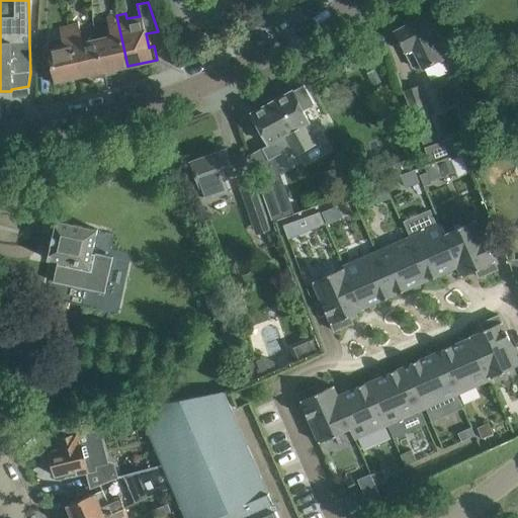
[(440,34),(439,31),(430,13),(395,30),(405,52),(406,52),(413,67),(420,63),(423,69),(443,59),(433,37),(440,34)]
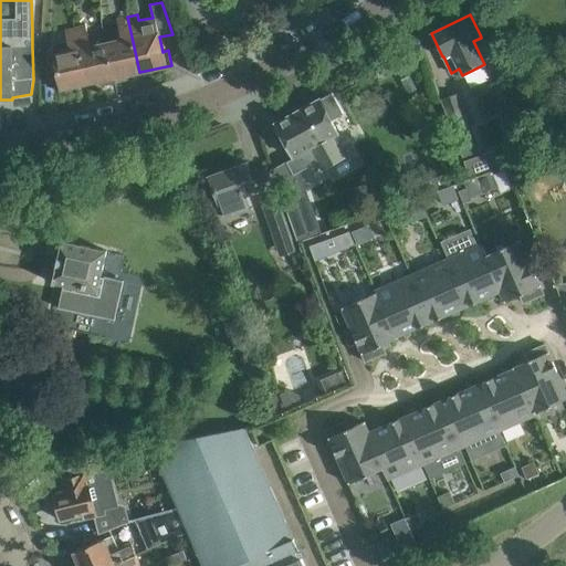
[(128,74),(139,72),(127,17),(116,19),(121,39),(105,42),(114,82),(126,80),(128,74)]
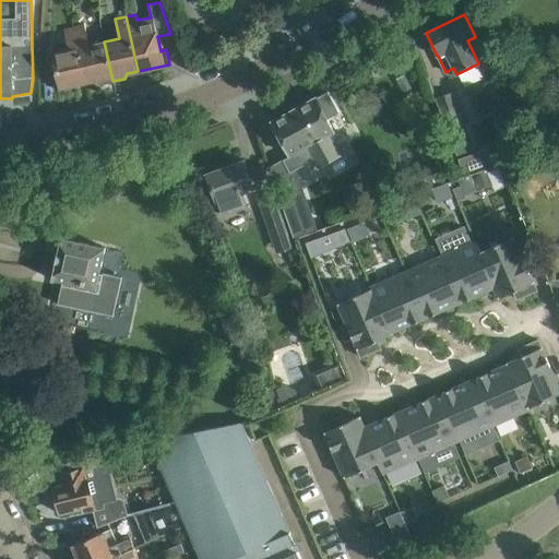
[(79,22),(73,23),(86,82),(97,80),(100,84),(113,81),(104,42),(88,46),(84,25),(80,26),(79,22)]
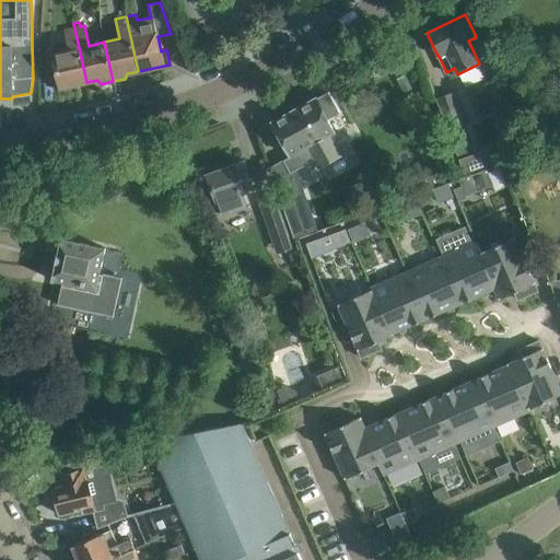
[(57,74),(51,76),(55,90),(86,82),(74,27),(70,27),(65,30),(67,38),(54,42),(53,53),(57,74)]
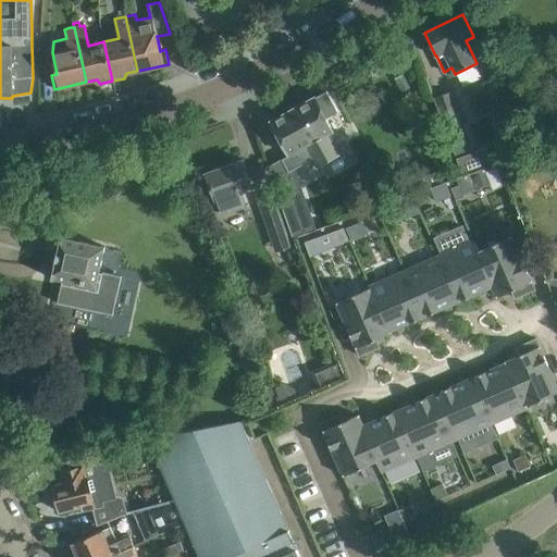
[(453,90),(433,98),(446,131),(462,175),(496,163),(490,145),(474,151),(465,124),(453,90)]
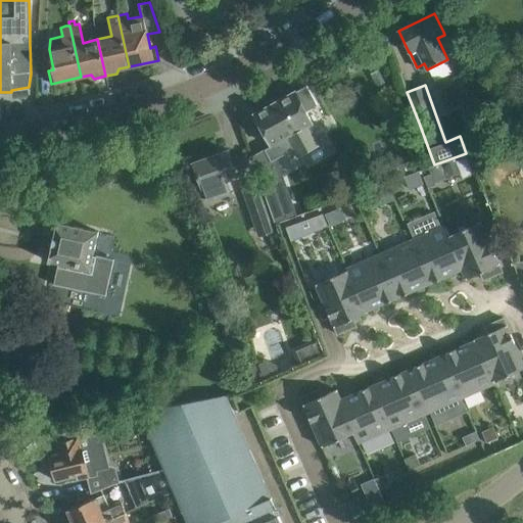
[(271,145),(251,156),(256,172),(264,169),(267,178),(268,179),(262,181),(271,208),(276,221),(294,215),(297,214),(290,192),(285,193),(273,160),(279,157),(294,149),(298,157),(301,155),(312,150),(319,146),(308,127),(314,124),(306,110),(317,105),(306,86),(296,92),(295,91),(254,113),(271,145)]
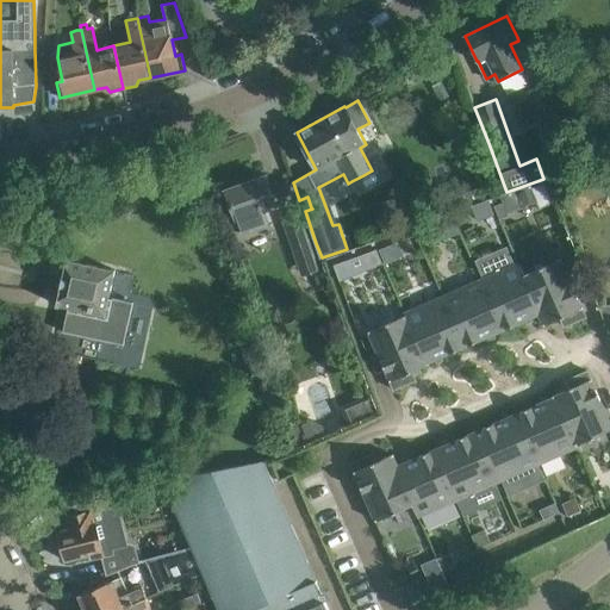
[(296,203),(287,180),(271,187),(266,175),(225,191),(236,219),(242,235),(269,225),(263,210),(278,205),(280,209),(296,203)]
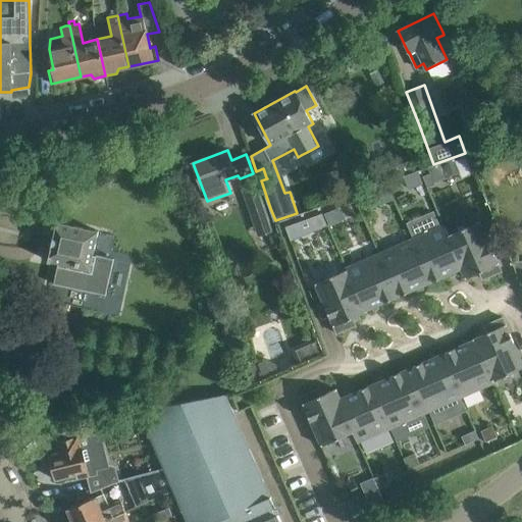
[(455,160),(429,168),(435,183),(459,173),(455,160)]
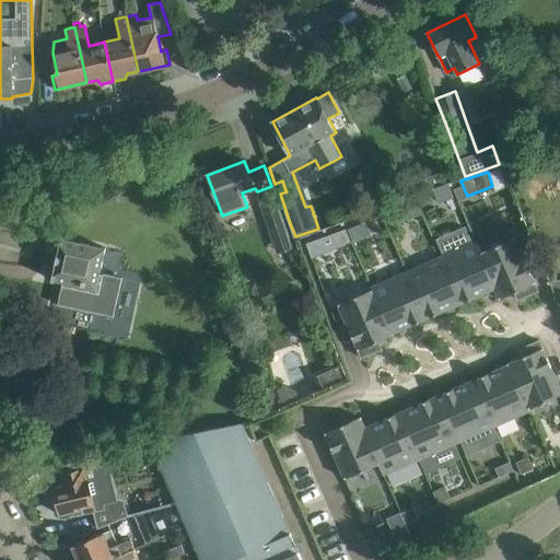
[(450,185),(433,190),(438,201),(454,196),(450,185)]
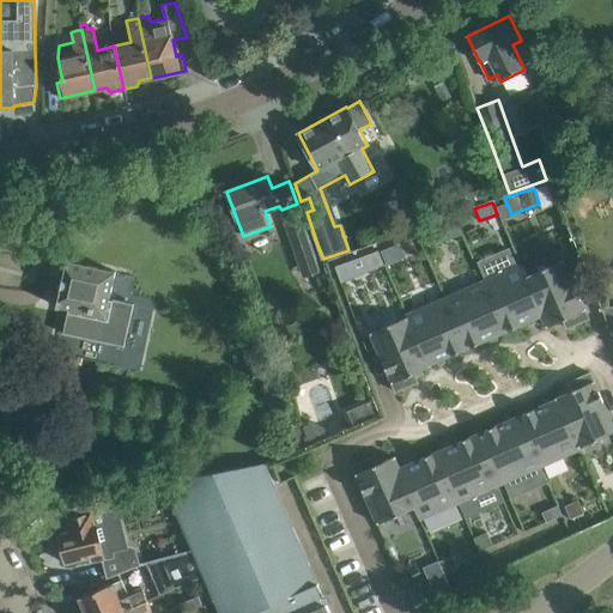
[(297,204),(281,210),(304,274),(321,268),(297,204)]
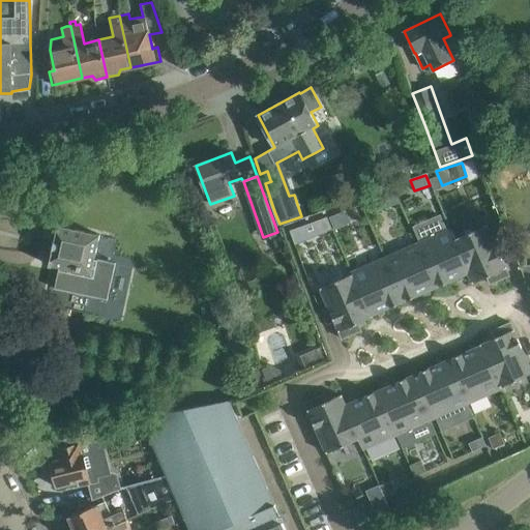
[(430,179),(434,190),(442,187),(437,176),(430,179)]
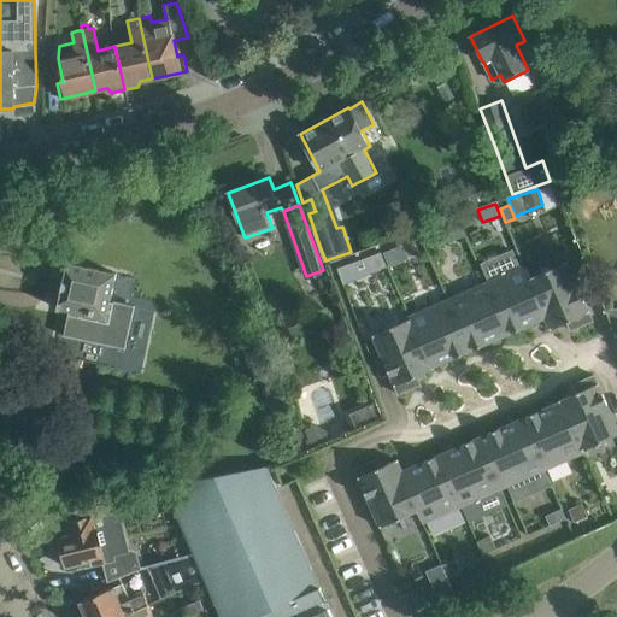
[(459,224),(444,230),(448,241),(464,235),(459,224)]
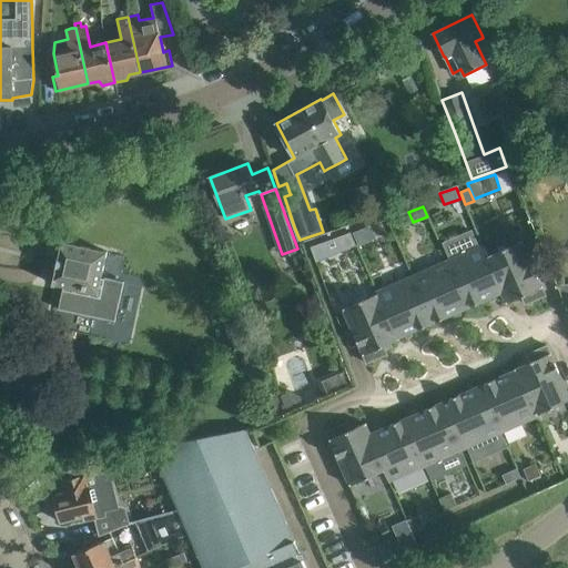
[(369,225),(353,233),(358,245),(375,237),(369,225)]
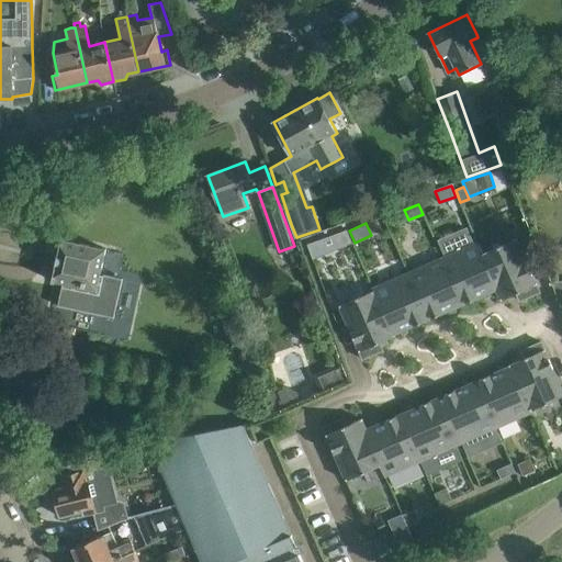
[(347,229),(335,234),(339,247),(352,242),(347,229)]
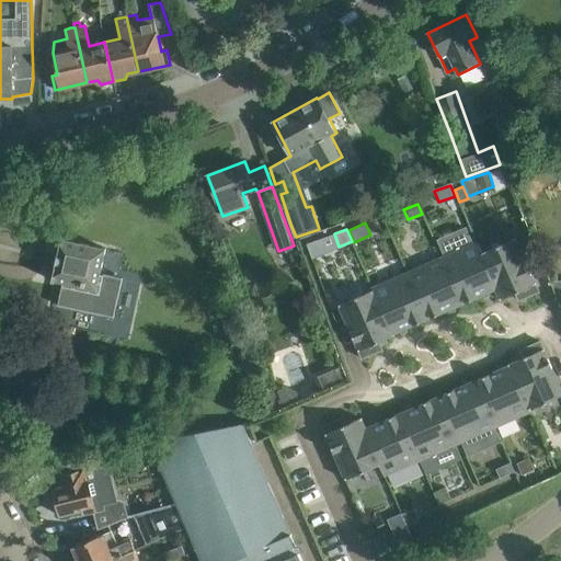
[(515,238),(482,253),(481,253),(496,288),(495,289),(500,299),(515,293),(518,300),(539,292),(515,238)]
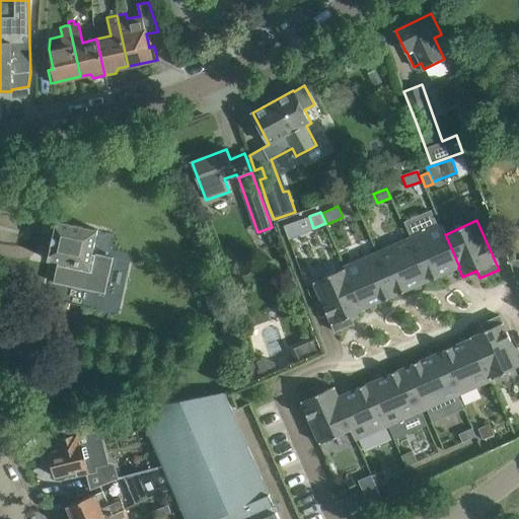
[(58,262),(49,298),(118,314),(130,262),(92,253),(97,230),(58,221),(49,260),(58,262)]
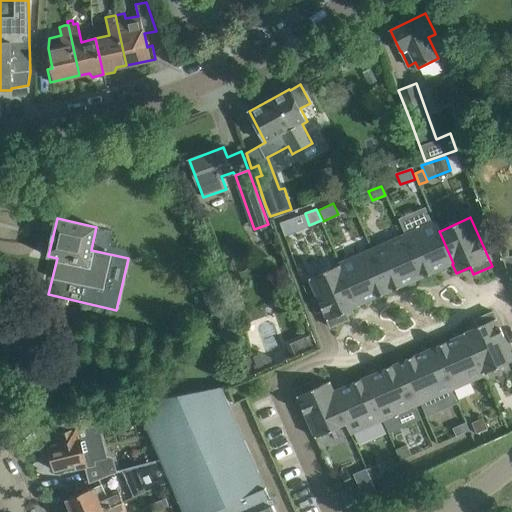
[(292,218),(280,223),(285,235),(297,230),(292,218)]
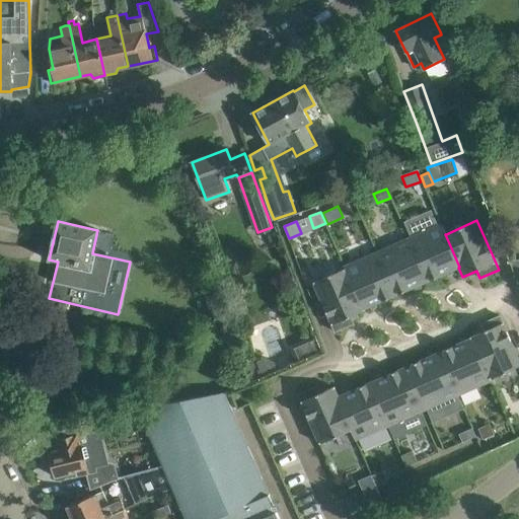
[(441,224),(409,238),(427,281),(458,268),(459,267),(445,234),(446,234),(441,224)]
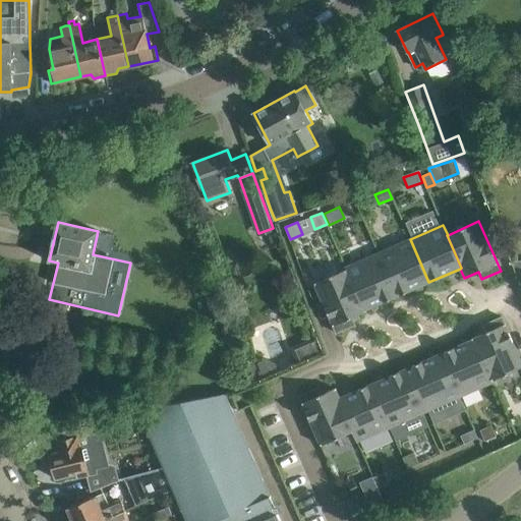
[(378,253),(397,296),(428,282),(410,239),(378,253)]
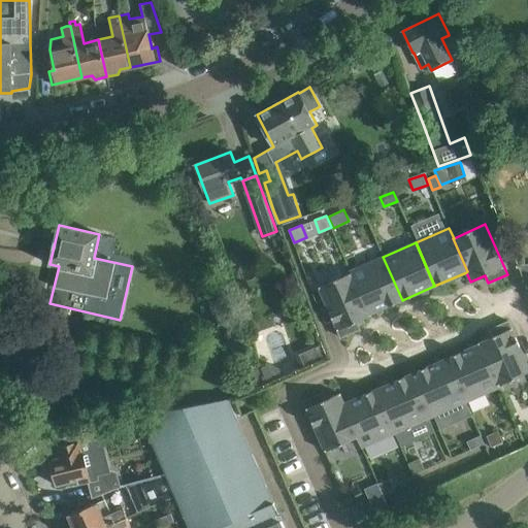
[(350,271),(351,273),(352,272),(369,315),(370,314),(402,300),(383,257),(350,271)]
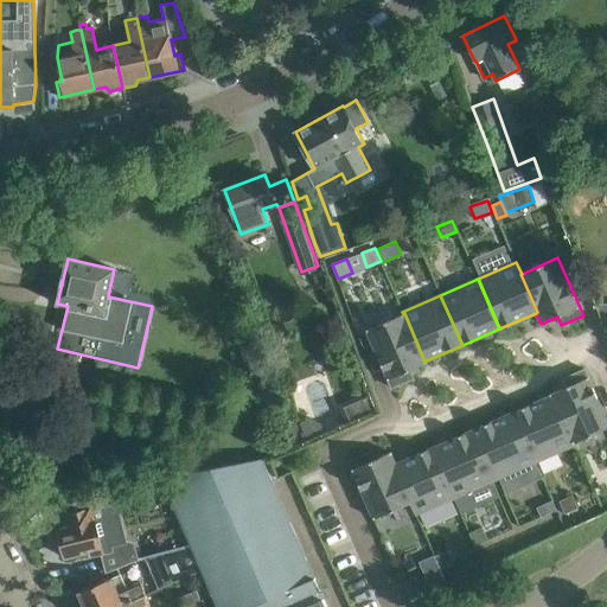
[(594,323),(606,323),(606,301),(594,302),(594,323)]
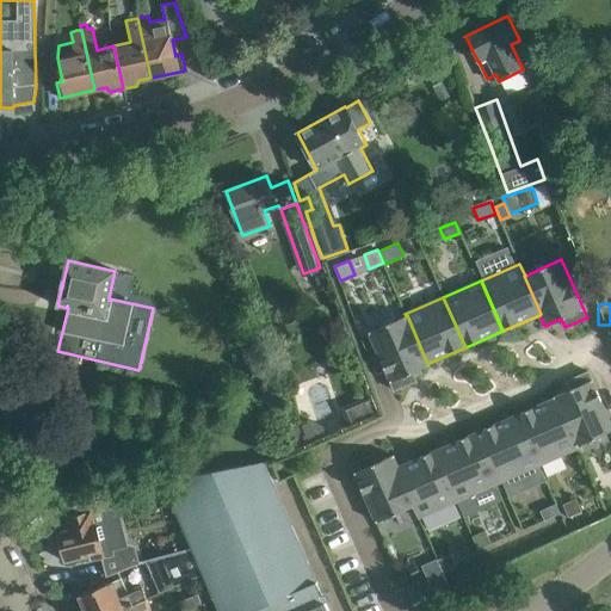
[(427,364),(407,315),(406,316),(369,332),(394,390),(417,381),(412,372),(430,365),(429,363),(427,364)]
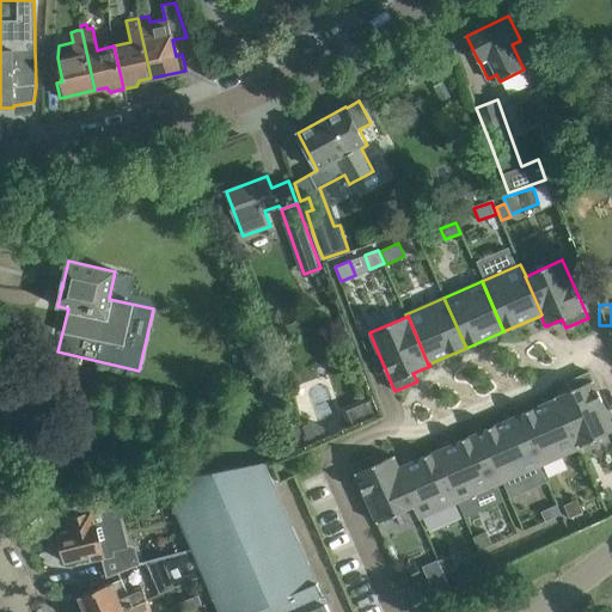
[(556,397),(577,446),(579,446),(611,430),(611,424),(589,372),(568,381),(571,390),(556,397)]
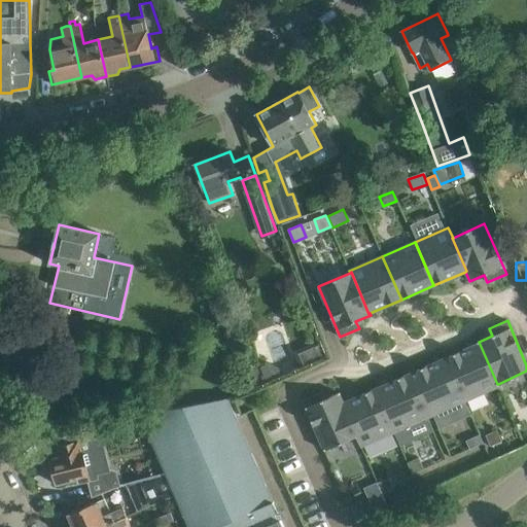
[(499,386),(498,384),(497,384),(479,342),(446,356),(465,400),(499,386)]
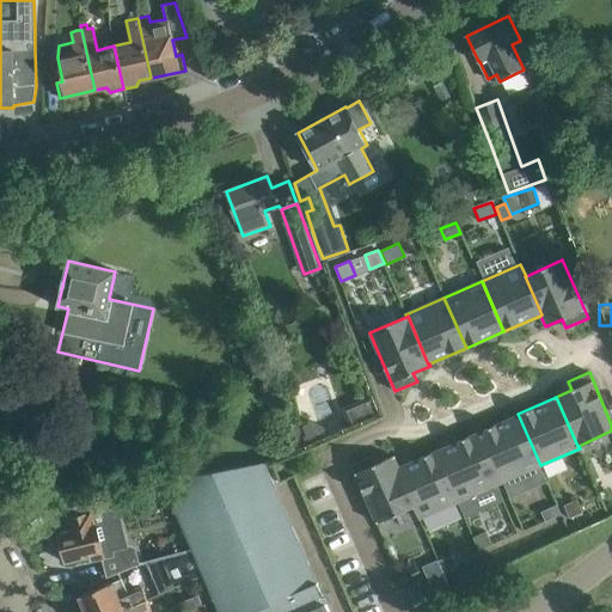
[(502,483),(540,465),(518,414),(477,433),(499,484),(502,483)]
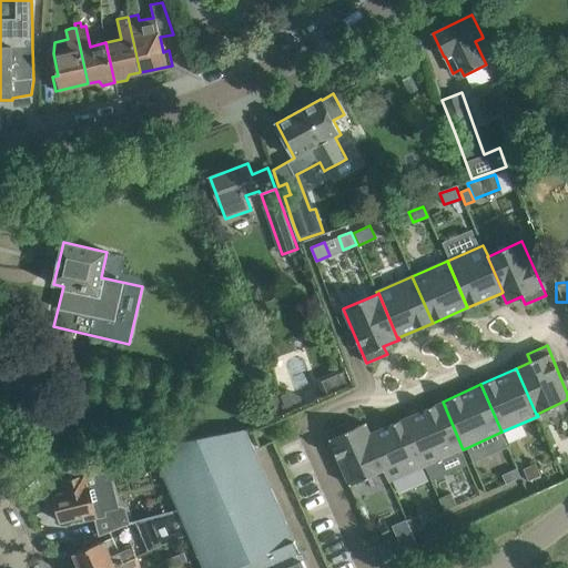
[(404,418),(425,466),(463,449),(443,402),(404,418)]
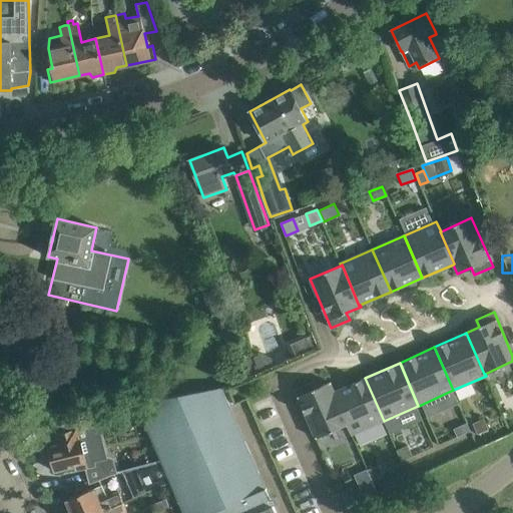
[(110,365),(93,372),(103,394),(120,387),(110,365)]
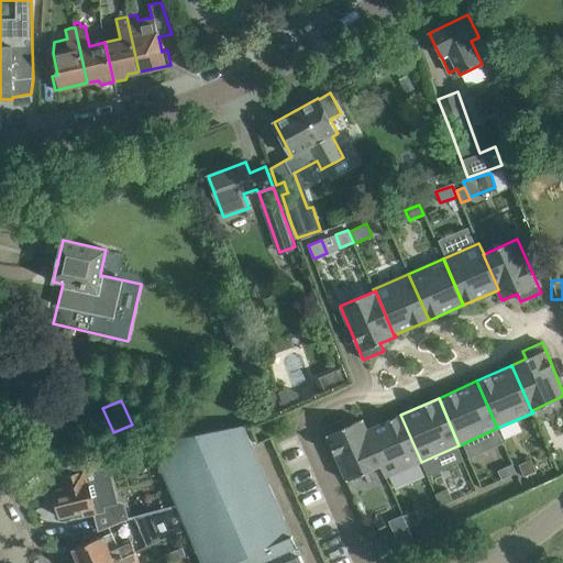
[(400,415),(367,430),(366,430),(382,465),(381,466),(385,477),(421,462),(400,415)]
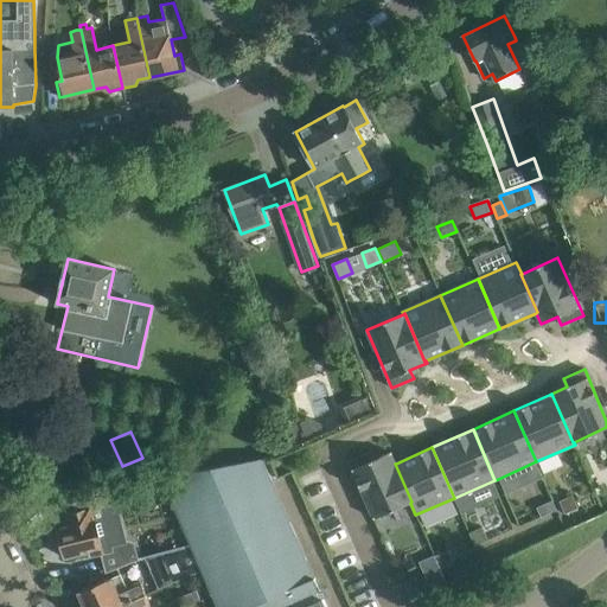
[(349,461),(374,518),(410,503),(411,502),(395,464),(396,464),(390,452),(374,460),(370,452),(349,461)]
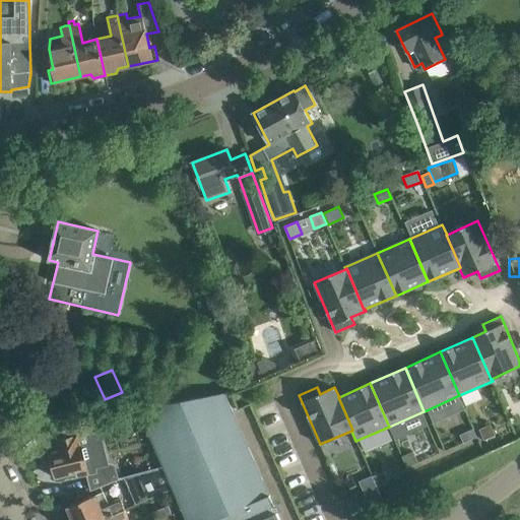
[(186,519),(277,519),(237,420),(224,393),(138,408),(165,469),(173,488),(186,519)]
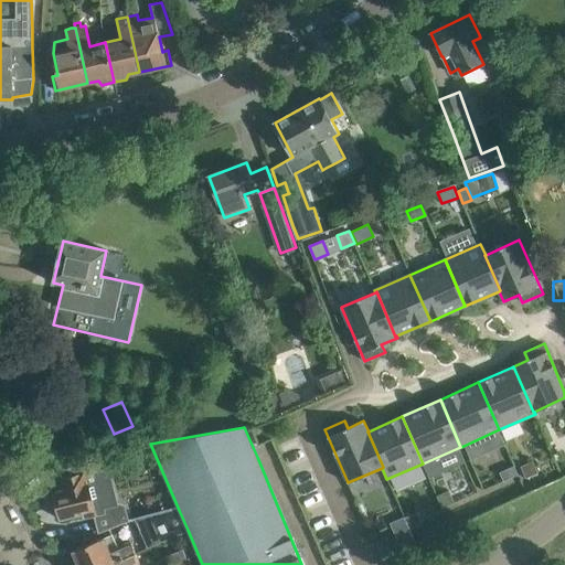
[(89,465),(49,475),(54,494),(51,496),(54,508),(57,507),(61,519),(84,513),(85,516),(94,514),(98,534),(129,522),(125,504),(117,502),(112,478),(128,475),(124,455),(107,459),(105,451),(86,455),(87,456),(89,465)]
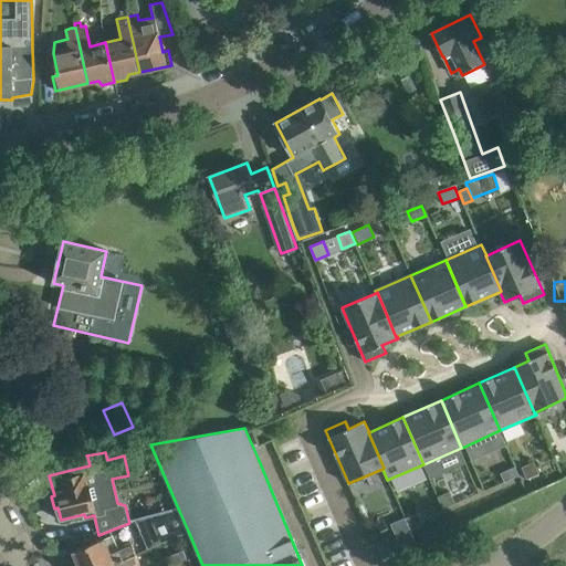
[(522,467),(526,479),(538,474),(533,462),(522,467)]
